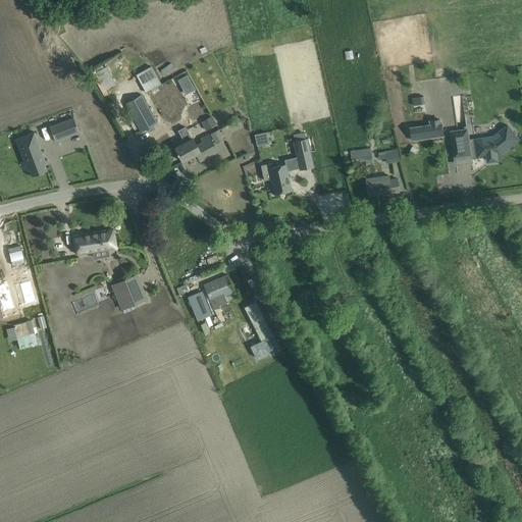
[(145,92),(159,84),(150,65),(136,73),(145,92)]
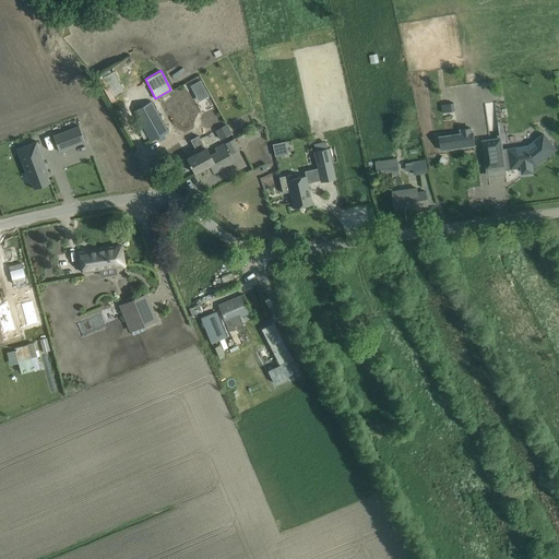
[(115,71),(104,76),(115,95),(125,90),(115,71)]
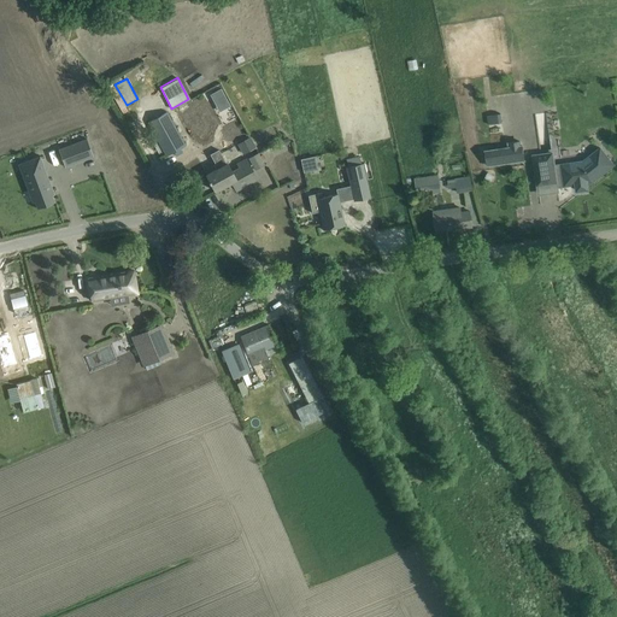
[(230,106),(221,89),(211,94),(219,112),(230,106)]
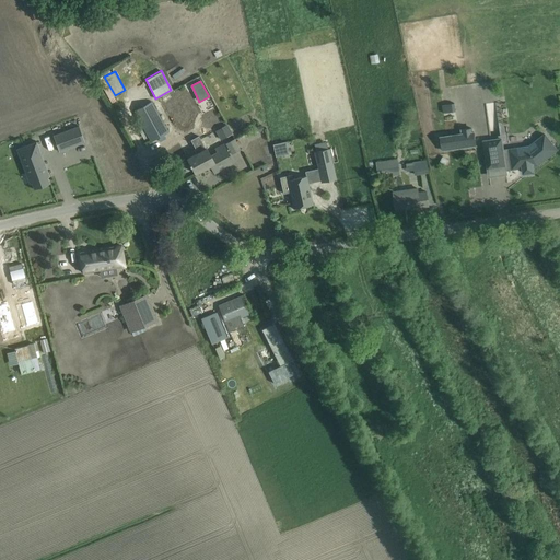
[(135,111),(151,141),(167,132),(151,102),(135,111)]
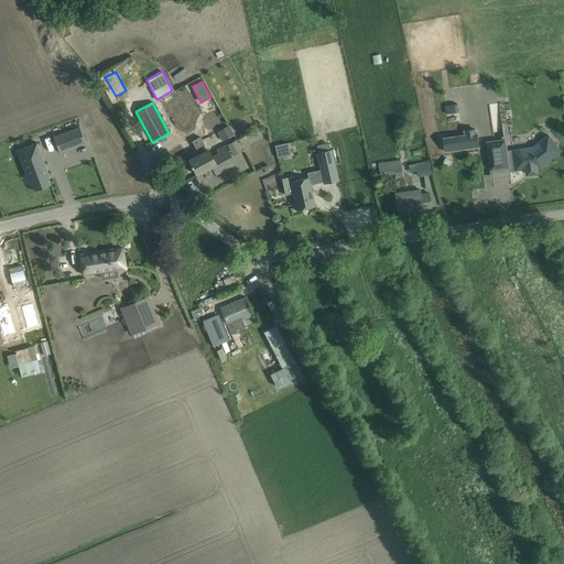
[(458,104),(445,106),(446,114),(459,112),(458,104)]
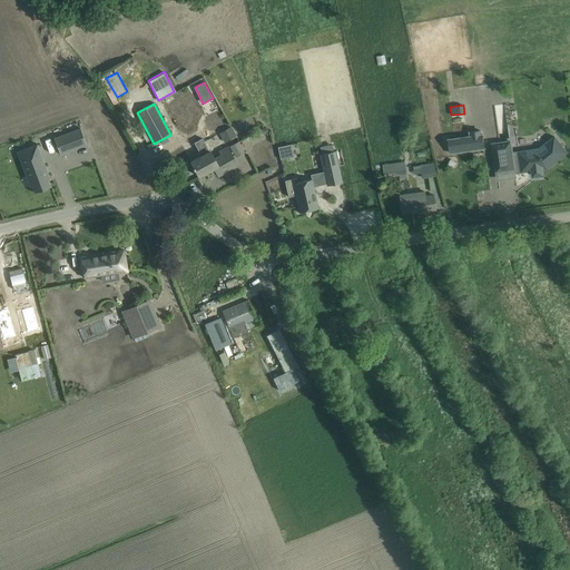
[(232,127),(219,133),(225,143),(236,136),(232,127)]
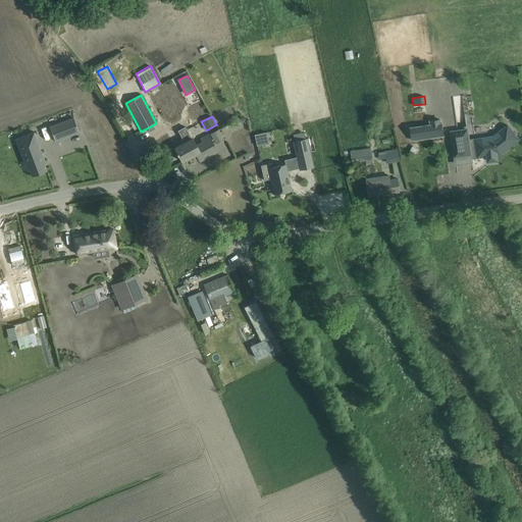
[(72,117),(50,126),(55,141),(79,132),(72,117)]
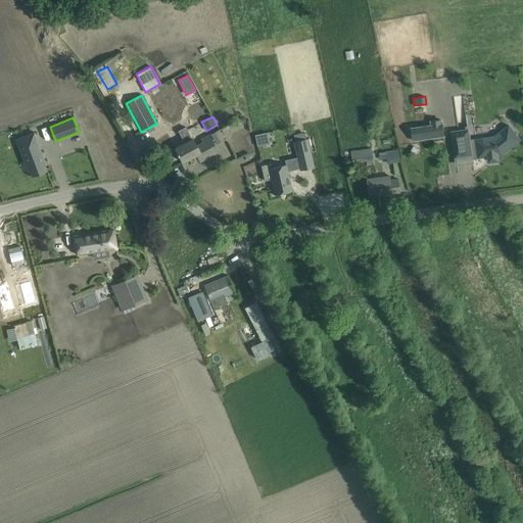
[(432,125),(412,128),(414,140),(444,136),(442,124),(441,124),(441,120),(431,122),(432,125)]
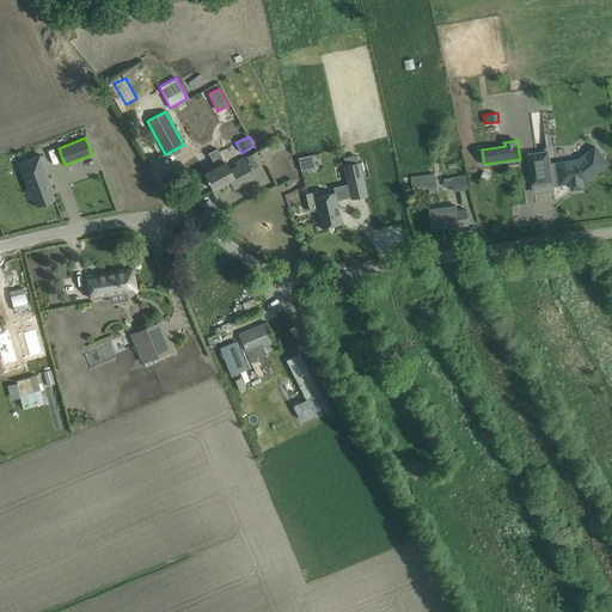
[(557,164),(560,184),(571,183),(573,189),(583,188),(582,181),(588,181),(588,179),(609,164),(595,147),(586,154),(591,160),(582,167),(565,170),(564,163),(557,164)]
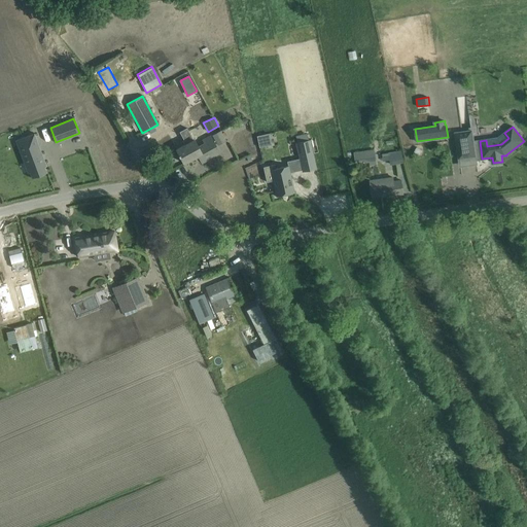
[(202,153),(199,147),(195,140),(194,140),(186,128),(179,132),(184,140),(185,139),(187,143),(176,149),(179,154),(178,154),(179,156),(180,156),(183,163),(195,157),(202,153)]
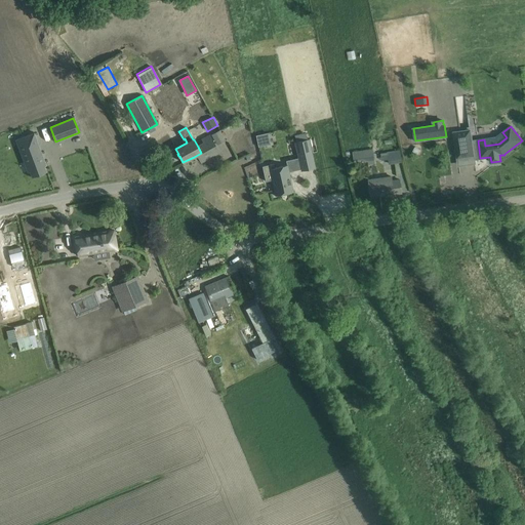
[(211,134),(216,145),(225,139),(220,129),(211,134)]
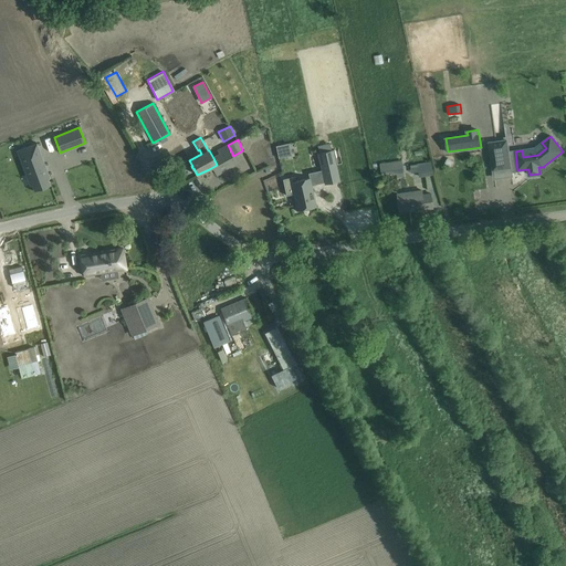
[(395,178),(385,180),(389,198),(416,192),(413,182),(427,179),(418,139),(405,143),(411,173),(395,176),(395,178)]
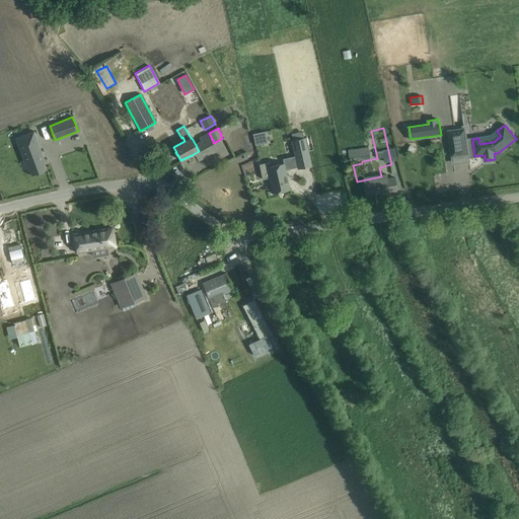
[(452,156),(453,155),(452,152),(467,150),(464,129),(449,131),(452,156)]
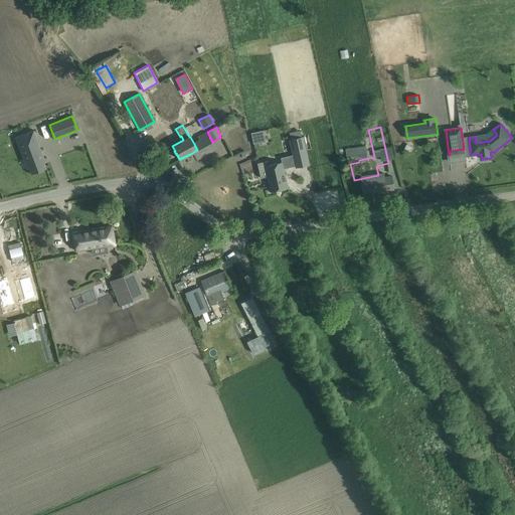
[(33,130),(15,137),(15,138),(17,137),(25,158),(28,157),(33,170),(34,170),(44,166),(45,169),(46,168),(43,163),(45,162),(45,161),(44,161),(39,148),(37,149),(33,139),(36,138),(33,131),(34,131),(33,130)]
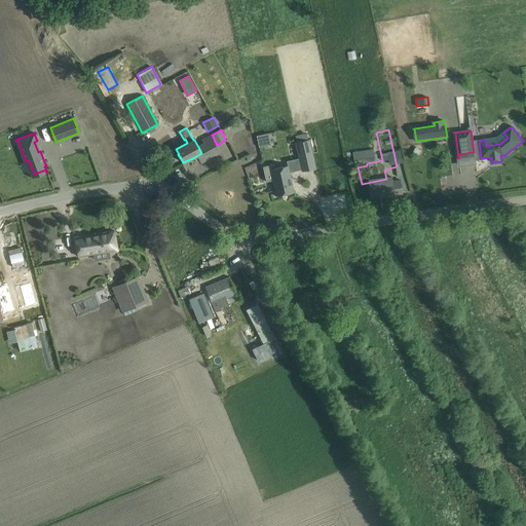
[(255,136),(258,147),(269,144),(266,133),(255,136)]
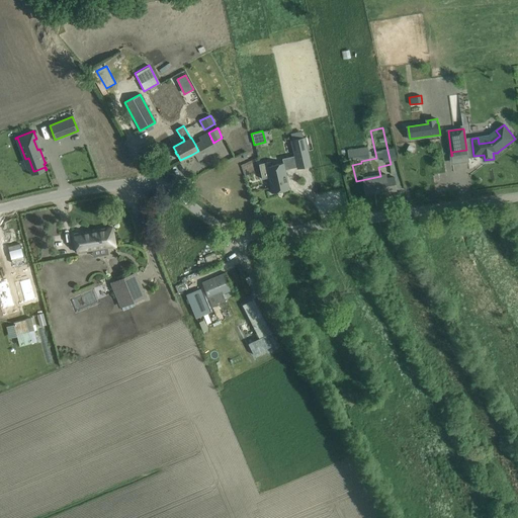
[(201,142),(195,145),(198,151),(191,155),(193,158),(196,157),(198,160),(216,150),(207,134),(199,138),(201,142)]
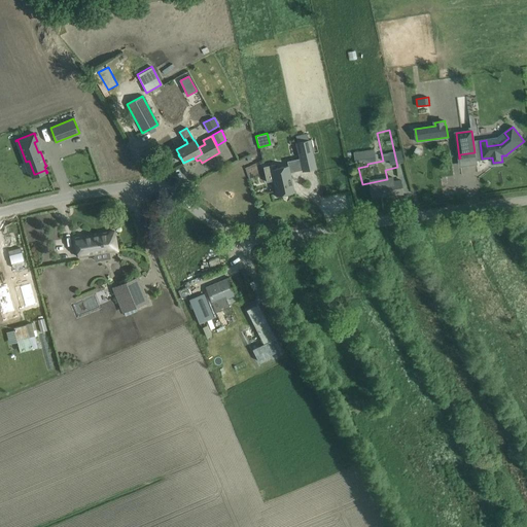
[(296,142),(295,142),(299,159),(302,170),(302,172),(316,169),(310,139),(309,139),(296,142)]
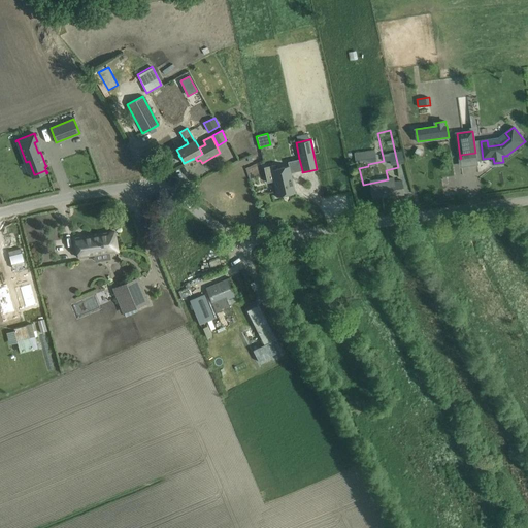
[(83,166),(84,171),(96,168),(94,162),(83,166)]
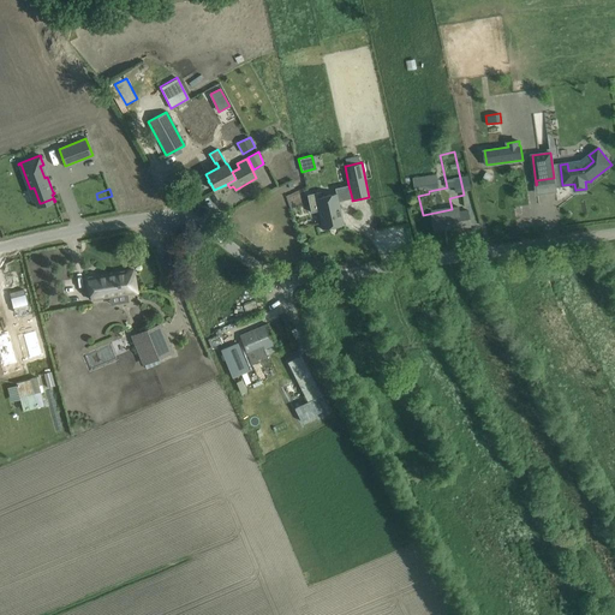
[(321,192),(308,195),(311,213),(318,212),(322,230),(344,225),(338,202),(336,193),(322,197),(321,192)]
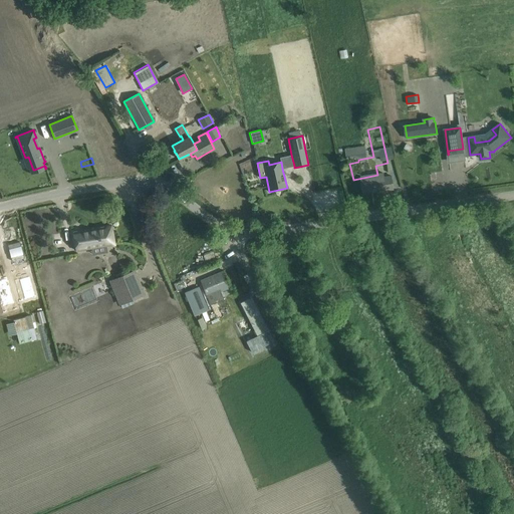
[(73,232),(76,250),(114,244),(111,225),(73,232)]
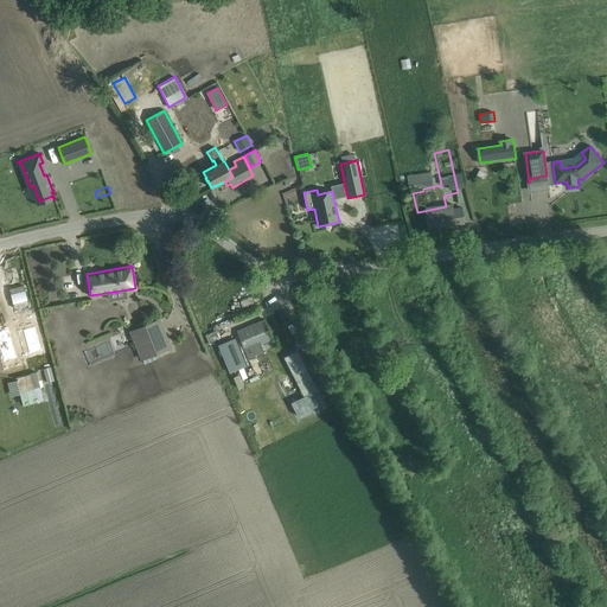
[(8,315),(0,317),(0,331),(4,331),(6,342),(10,340),(14,362),(29,358),(18,320),(11,323),(8,315)]
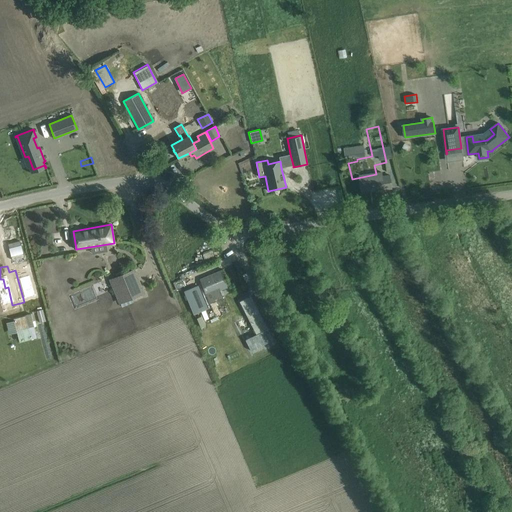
[(134,270),(109,280),(119,303),(121,301),(122,302),(144,293),(134,270)]
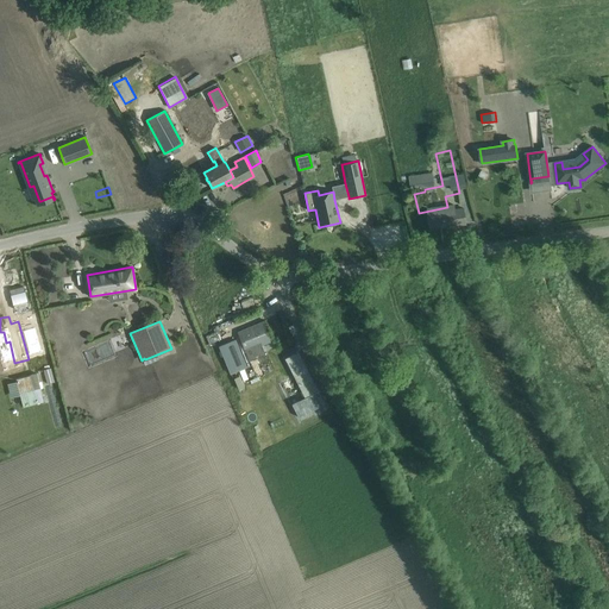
[(264,321),(238,332),(250,362),(250,360),(265,355),(262,345),(272,340),(264,321)]
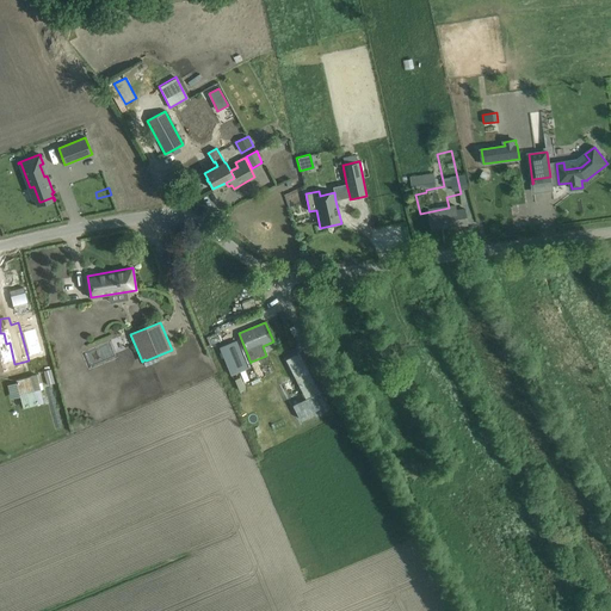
[(235,338),(218,345),(230,372),(247,366),(235,338)]
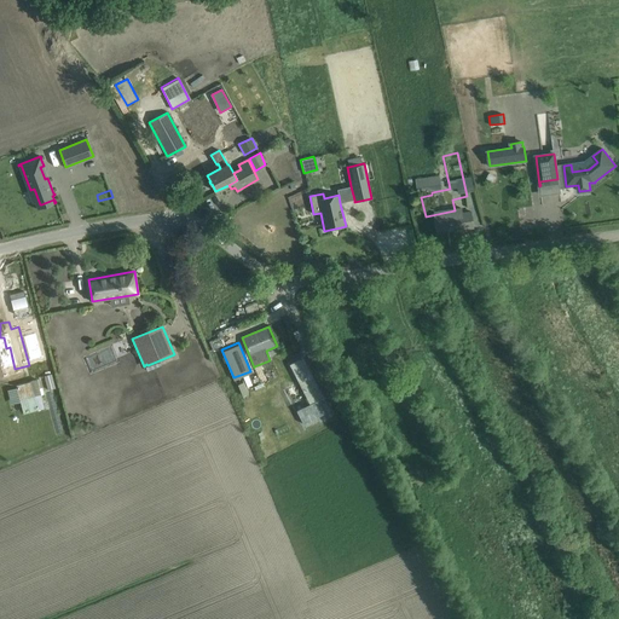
[(323,398),(302,358),(289,364),(310,404),(296,411),(304,424),(330,411),(323,398)]
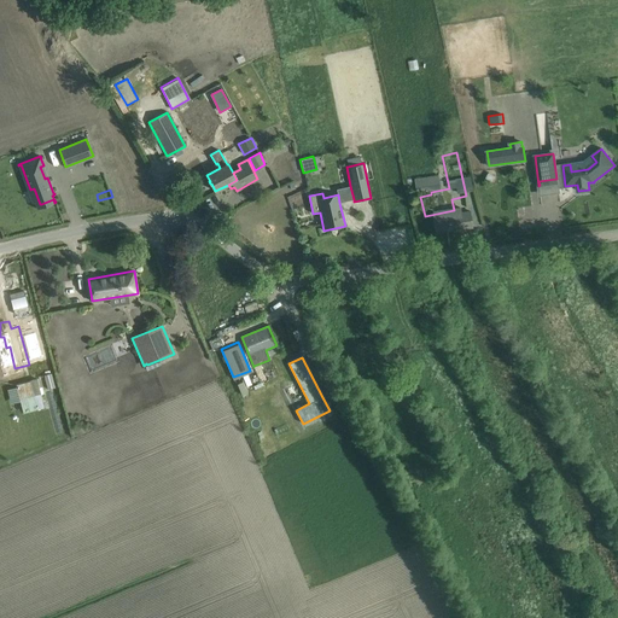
[(54,388),(51,374),(44,375),(48,390),(54,388)]
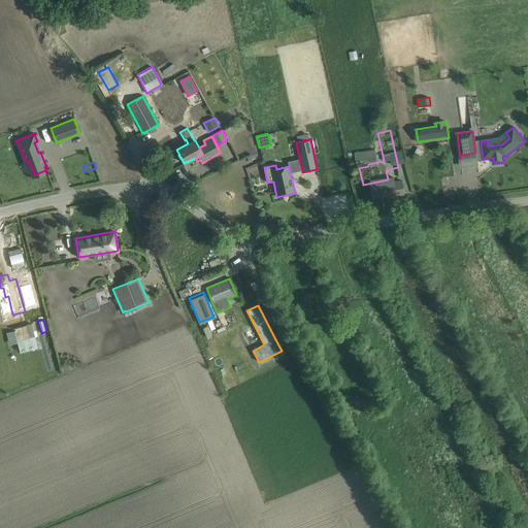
[(30,321),(14,327),(22,351),(37,344),(30,321)]
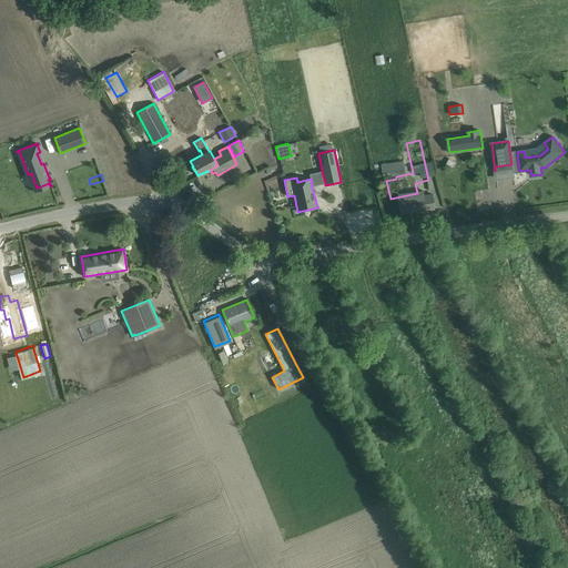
[(227,361),(223,351),(219,353),(223,363),(227,361)]
